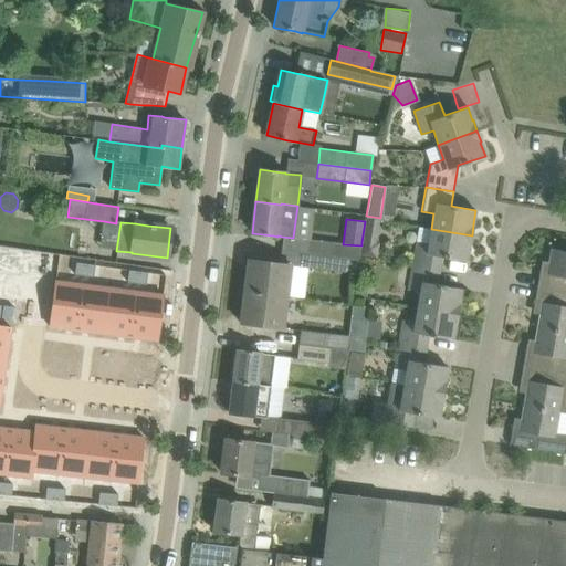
[(417,241),(412,265),(439,270),(441,257),(467,261),(469,247),(470,247),(472,236),(431,229),(429,243),(417,241)]
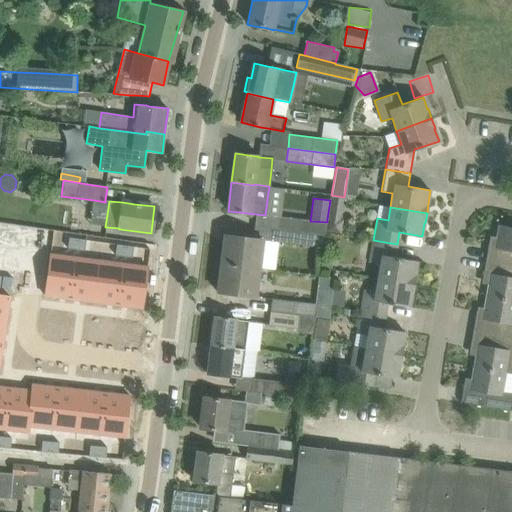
[(280,217),(278,229),(325,235),(326,232),(327,222),(310,221),(304,220),(280,217)]
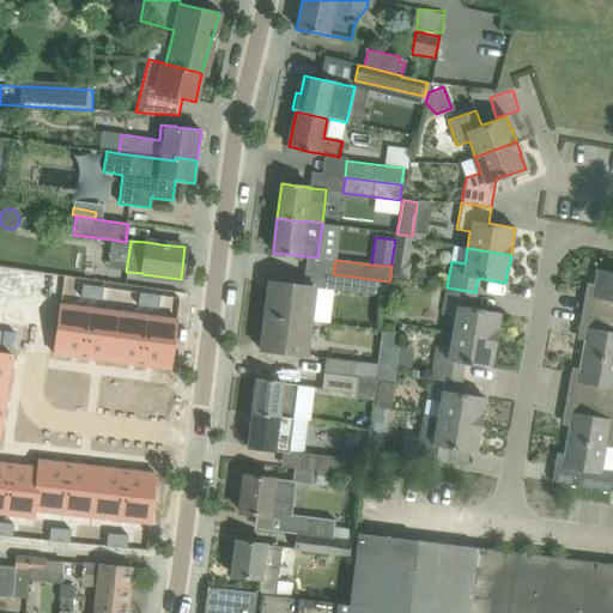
[(86,262),(85,275),(108,278),(109,265),(86,262)]
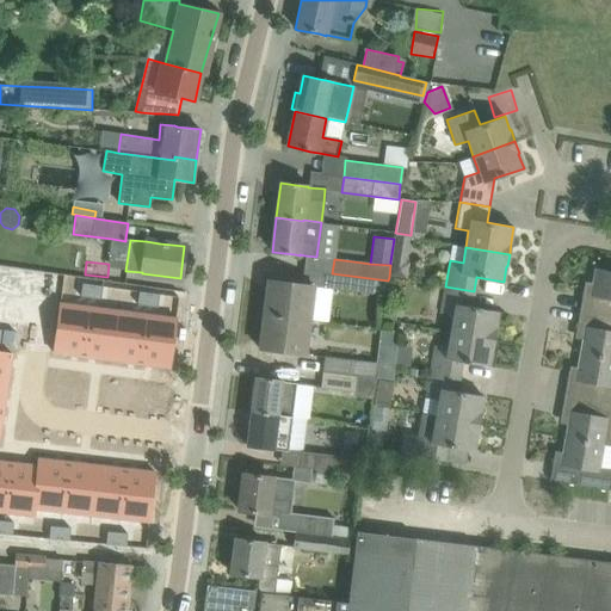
[(393,261),(390,277),(401,278),(406,279),(408,264),(405,263),(393,261)]
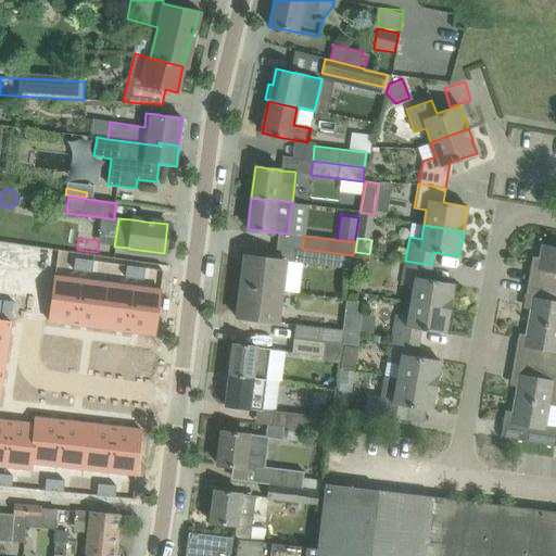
[(531,262),(527,281),(555,286),(555,245),(542,243),(540,257),(538,256),(531,262)]
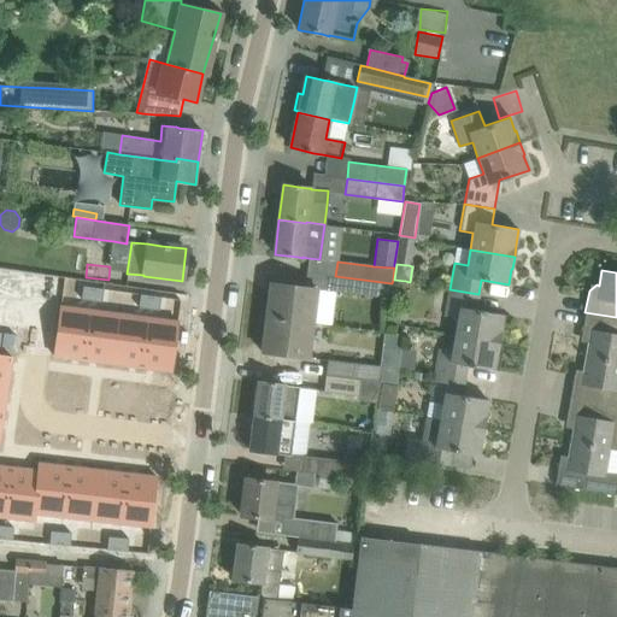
[(56,275),(54,288),(65,289),(66,276),(56,275)]
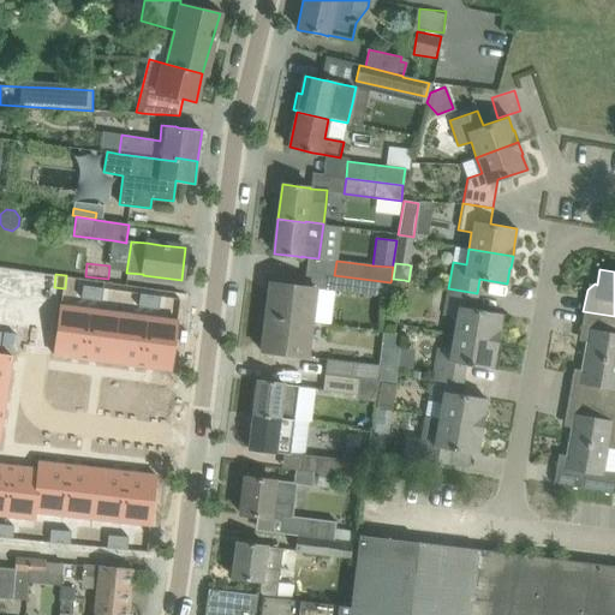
[(334,275),(333,291),(335,291),(360,294),(383,297),(389,298),(390,282),(334,275)]
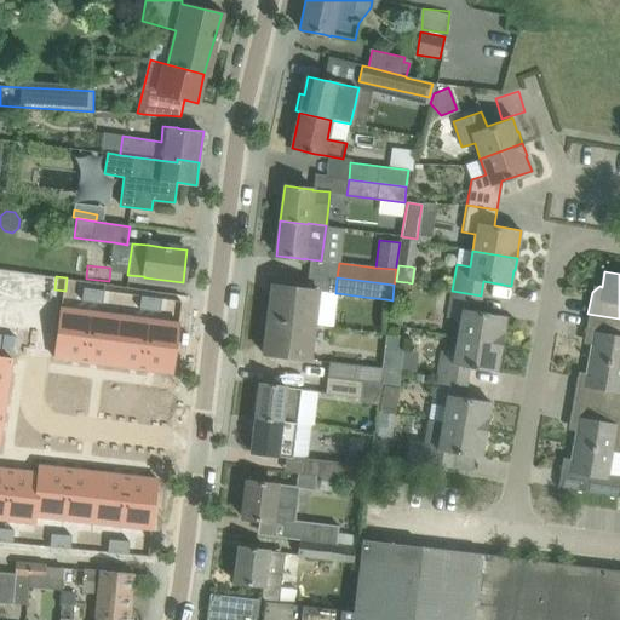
[(273,283),(268,320),(296,323),(296,322),(314,325),(317,291),(300,288),(273,283)]
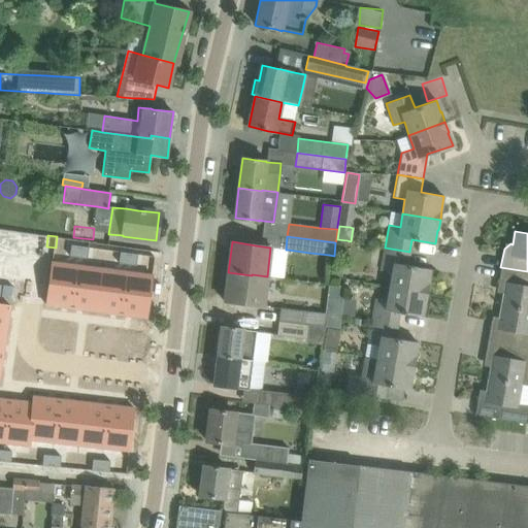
[(392,272),(390,286),(427,293),(429,282),(428,282),(430,269),(407,265),(409,252),(385,248),(381,270),(392,272)]
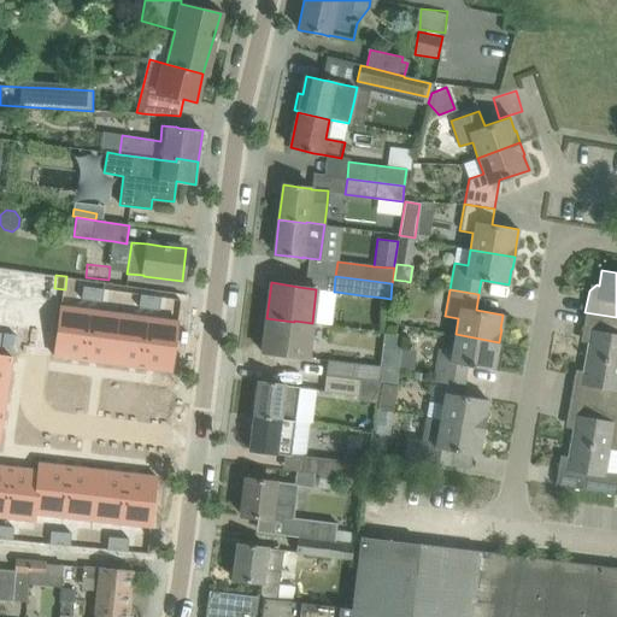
[(104,294),(103,307),(112,307),(113,295),(104,294)]
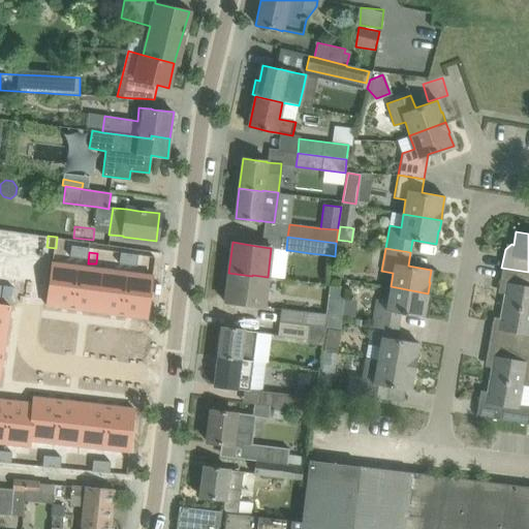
[(113,254),(112,266),(121,267),(122,255),(113,254)]
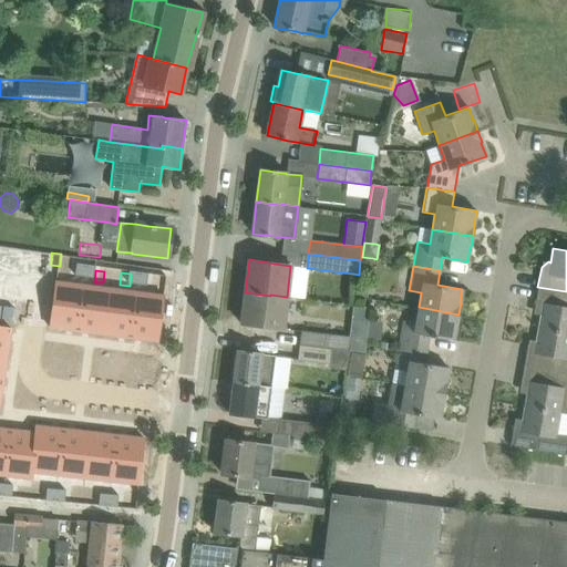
[(131,274),(130,286),(140,286),(141,275),(131,274)]
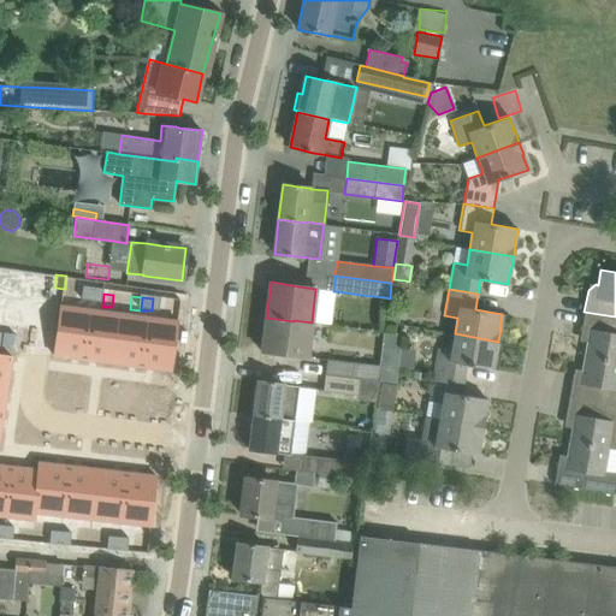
[(587,342),(585,356),(615,361),(615,317),(584,312),(580,335),(585,342),(587,342)]
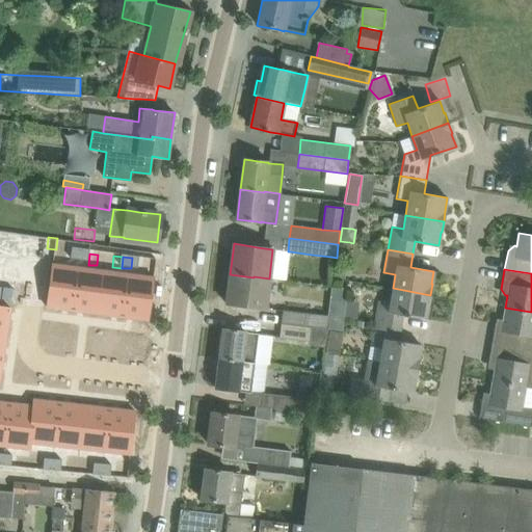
[(45,270),(42,315),(67,317),(71,272),(45,270)]
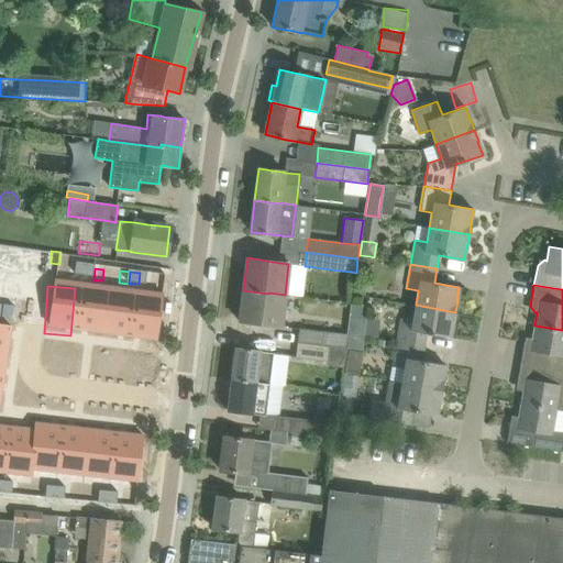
[(75,288),(70,335),(97,338),(101,291),(75,288)]
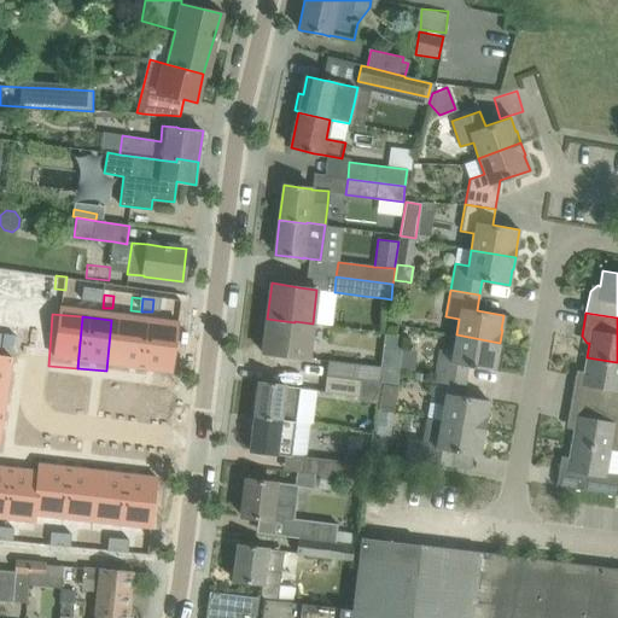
[(308,359),(313,324),(295,321),(295,322),(267,319),(262,353),(291,356),(308,359)]
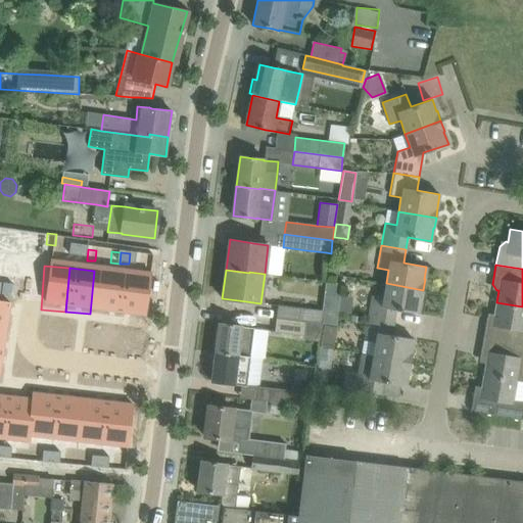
[(94,271),(90,314),(114,316),(119,273),(94,271)]
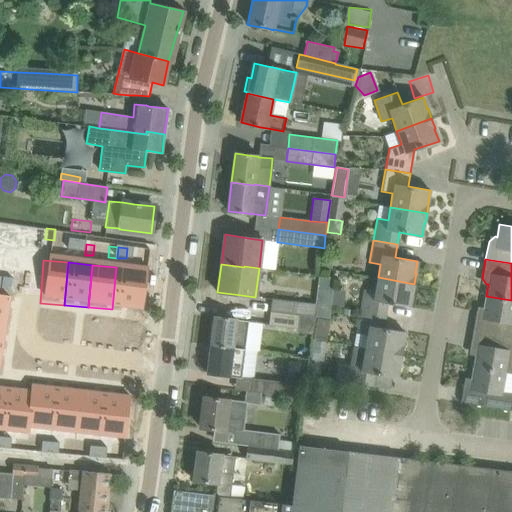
[(116,267),(112,309),(137,312),(141,269),(116,267)]
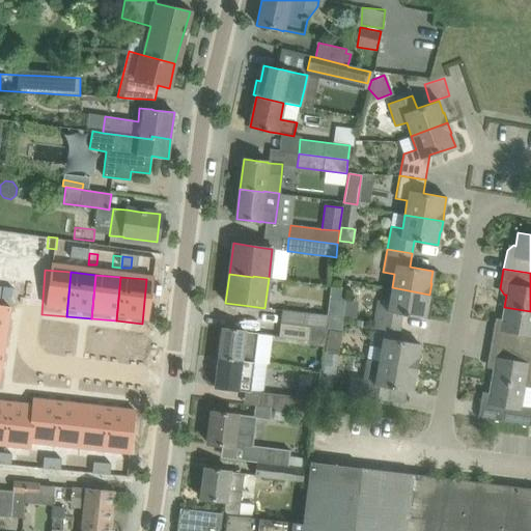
[(378,300),(374,323),(399,327),(401,314),(424,318),(426,305),(427,305),(429,295),(392,287),(389,302),(378,300)]
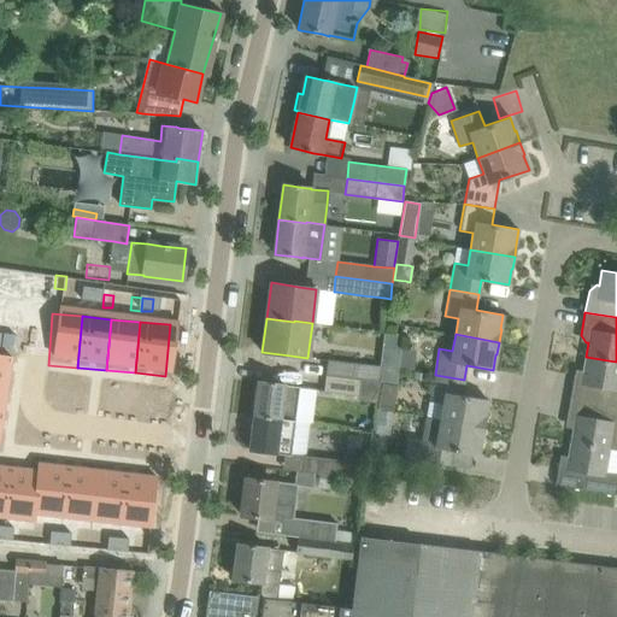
[(574,375),(570,398),(616,406),(616,362),(586,357),(583,371),(581,370),(574,375)]
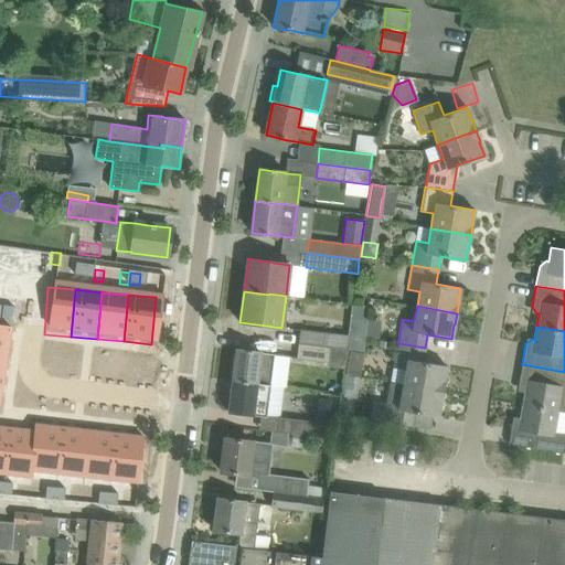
[(0,328),(0,356),(7,358),(11,330),(0,328)]
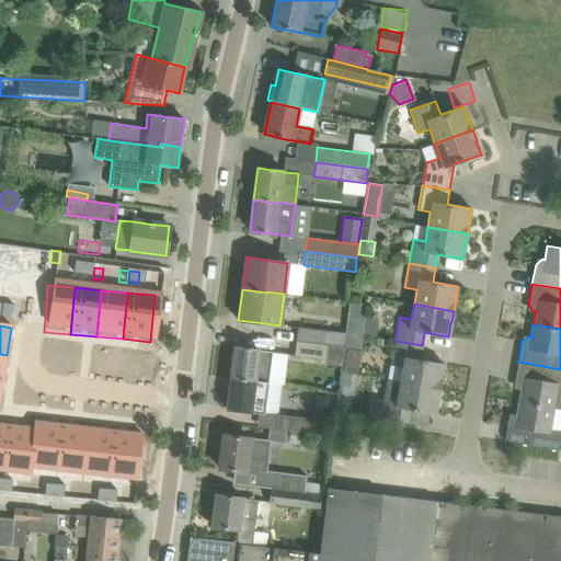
[(298,327),(296,341),(328,345),(345,347),(345,346),(359,348),(362,332),(347,330),(346,333),(321,330),(298,327)]
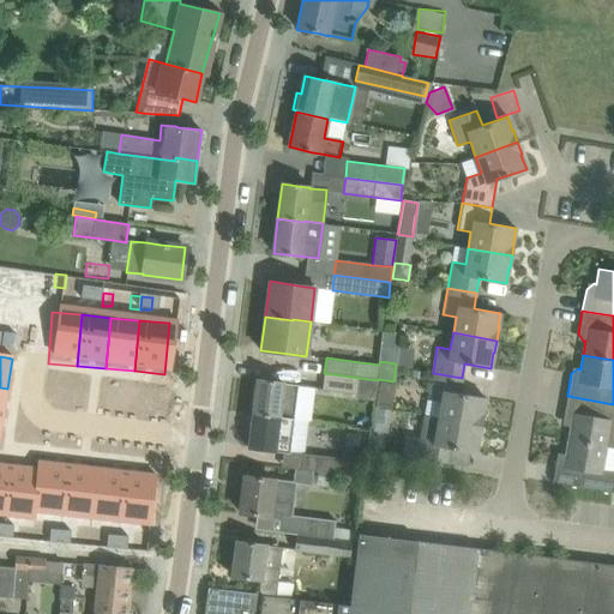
[(324,373),(323,390),(356,395),(359,378),(324,373)]
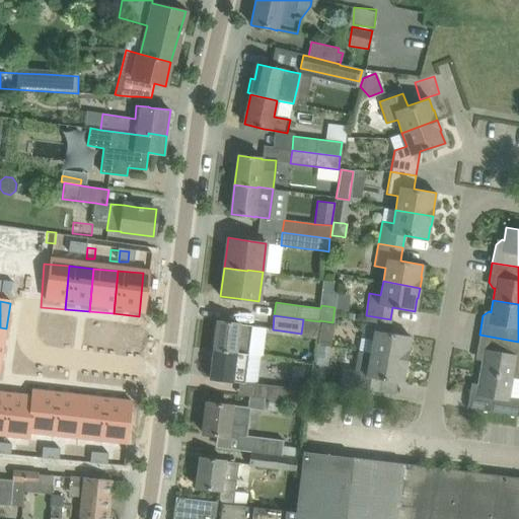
[(373,340),(370,353),(408,360),(410,349),(409,349),(411,337),(388,332),(390,319),(366,315),(362,338),(373,340)]
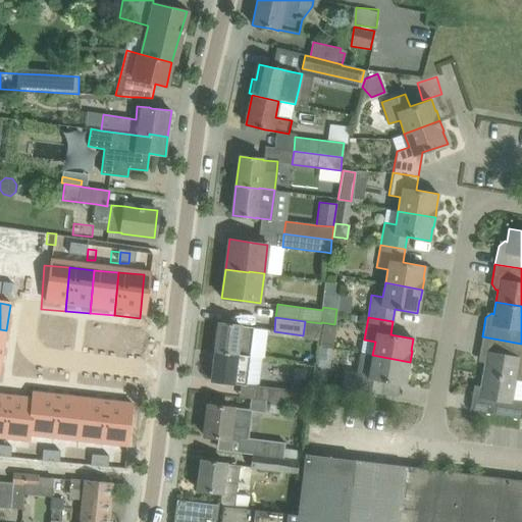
[(218,322),(215,352),(250,356),(253,327),(241,325),(239,325),(218,322)]
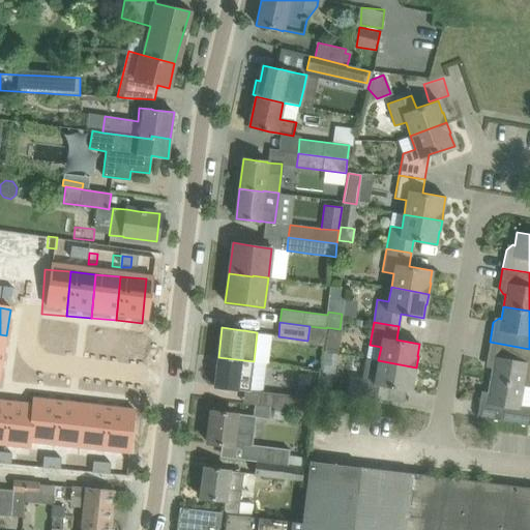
[(491,380),(523,385),(529,386),(529,349),(490,342),(487,361),(491,367),(493,367),(491,380)]
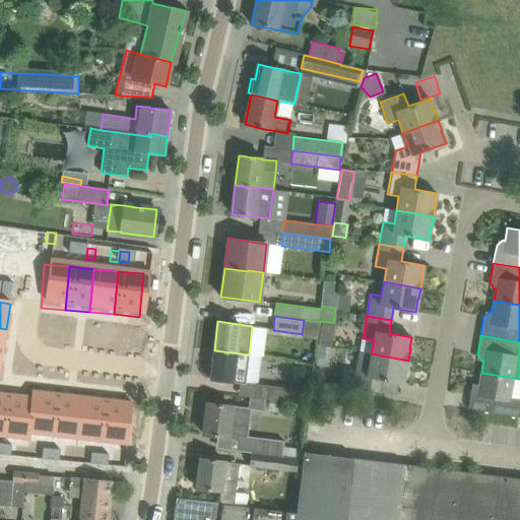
[(245,383),(249,354),(214,350),(210,379),(233,382),(245,383)]
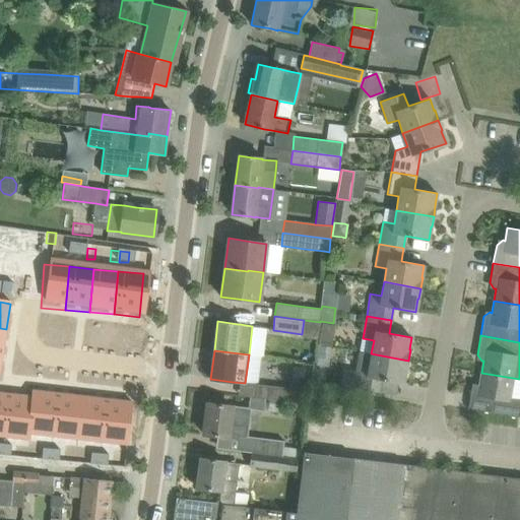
[(406,371),(408,361),(371,353),(369,368),(358,366),(353,388),(379,392),(381,380),(403,384),(405,371),(406,371)]
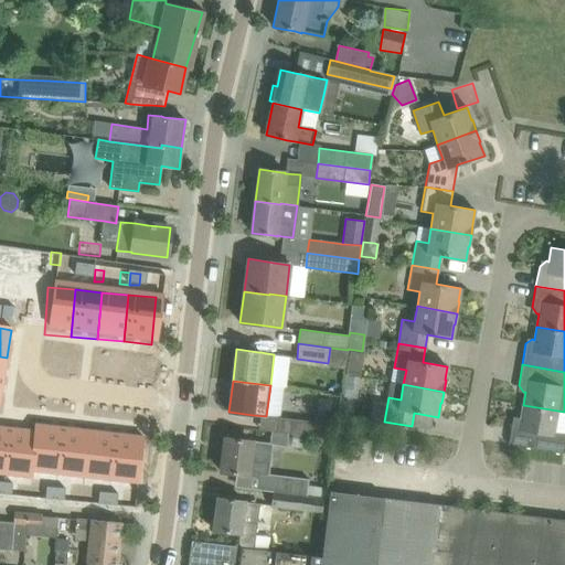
[(342,401),(340,415),(353,416),(354,409),(349,402),(342,401)]
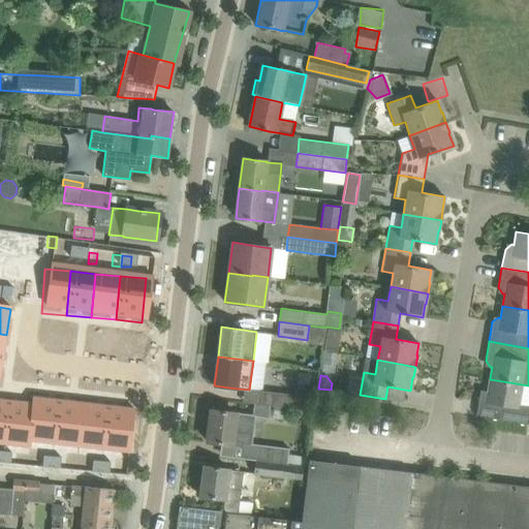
[(528,406),(518,405),(522,384),(490,379),(488,392),(486,391),(479,395),(475,415),(527,424),(528,412),(528,406)]
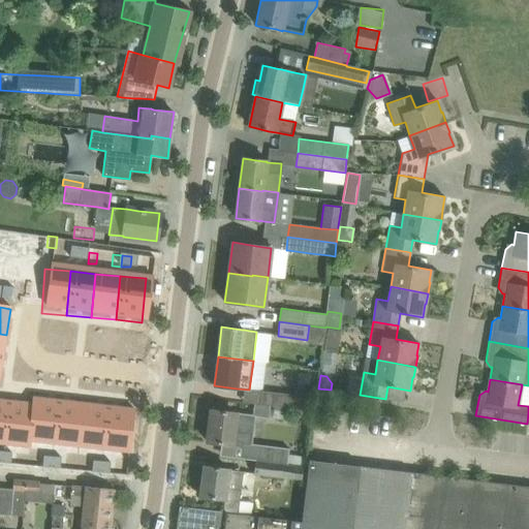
[(261,391),(260,404),(270,406),(315,411),(317,398),(261,391)]
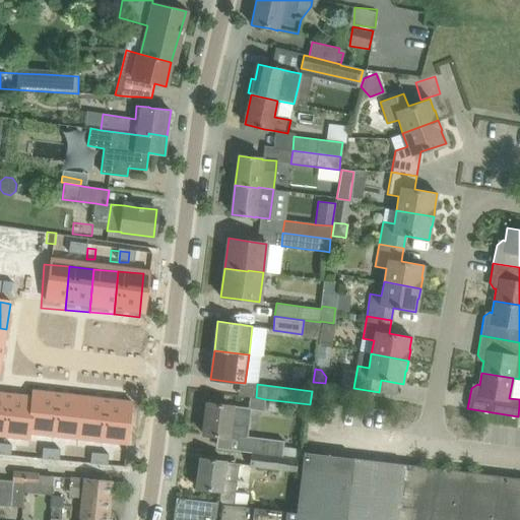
[(33,394),(28,437),(53,440),(57,396),(33,394)]
